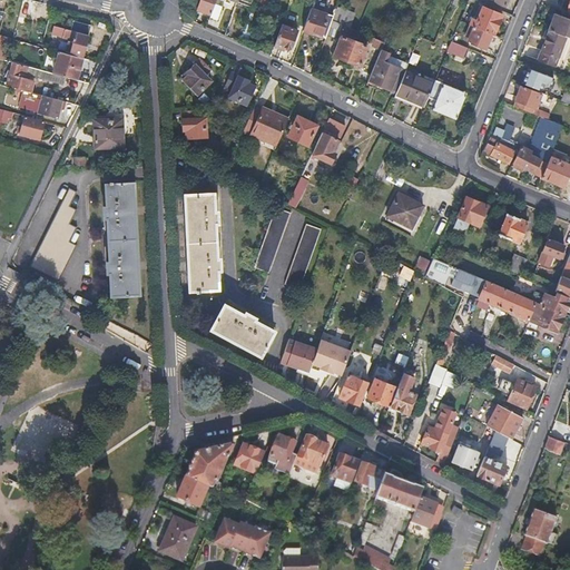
[(199,0),(197,8),(210,12),(215,0),(199,0)]
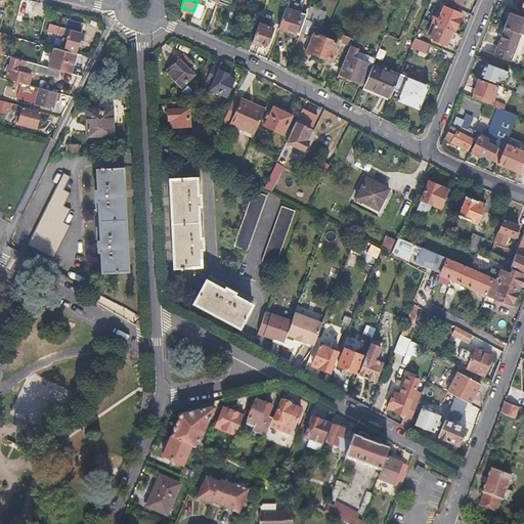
[(437,20),(435,19),(434,23),(436,24),(451,30),(453,31),(461,13),(443,5),(437,20)]
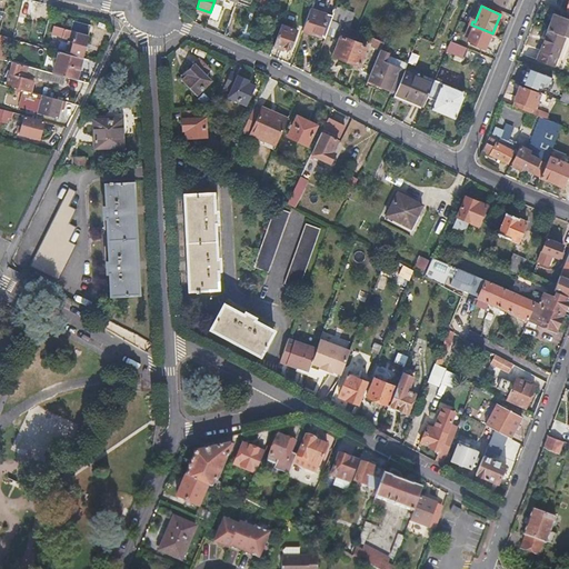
[(323,38),(326,33),(330,19),(332,15),(310,7),(301,30),(310,33),(312,31),(322,35),(323,38)]
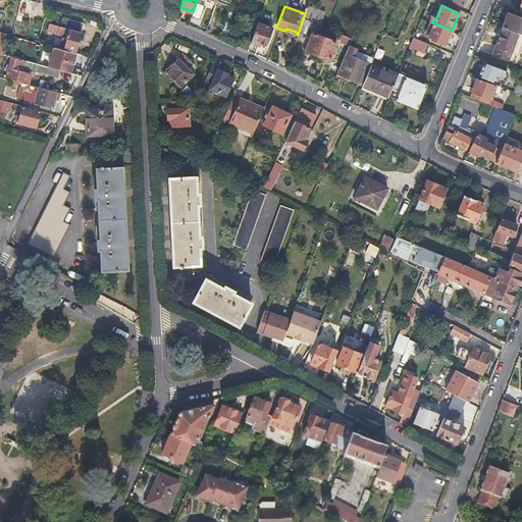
[(303,17),(311,20),(318,23),(322,12),(307,6),(305,13),(303,17)]
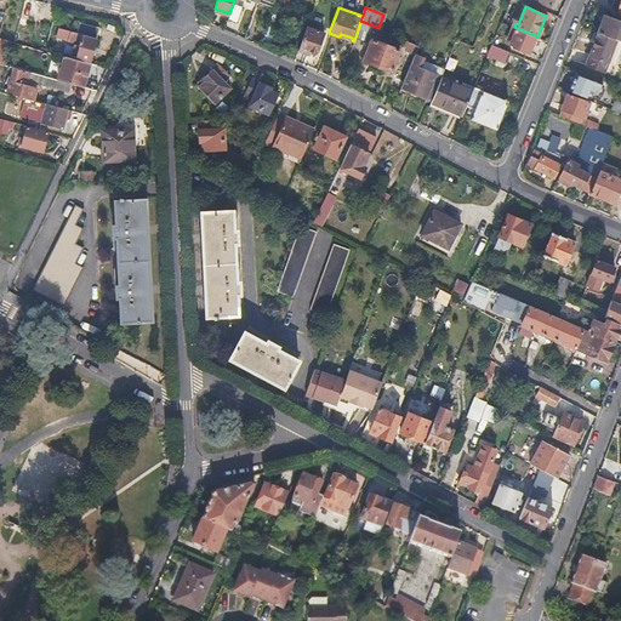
[(620,20),(605,13),(599,33),(617,39),(620,40),(620,20)]
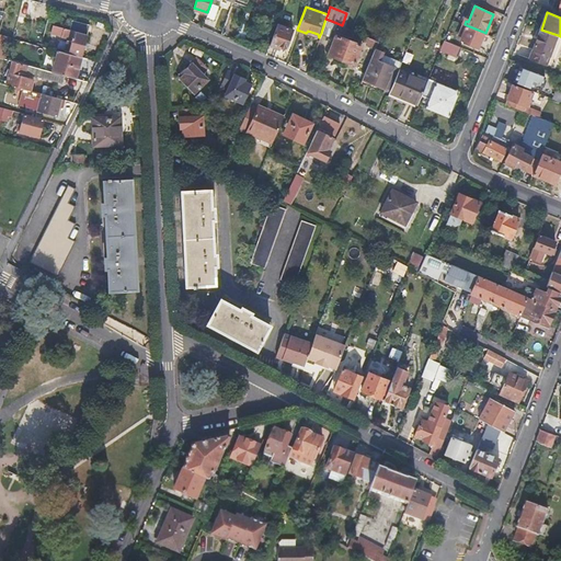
[(325,19),(321,33),(330,36),(334,22),(325,19)]
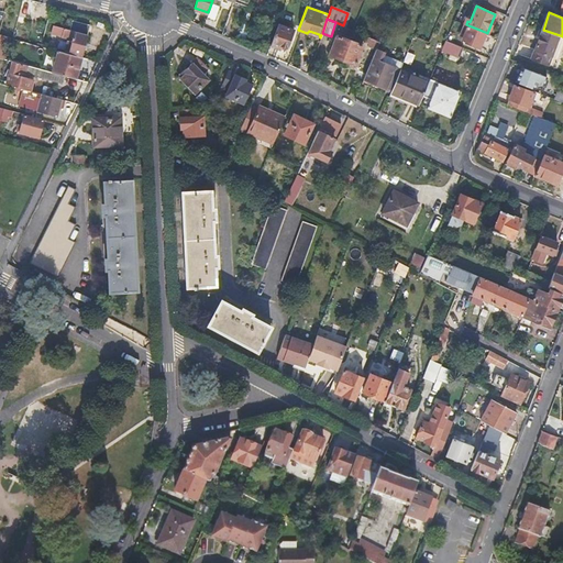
[(67,41),(65,52),(80,56),(89,25),(73,20),(70,30),(53,25),(52,32),(62,35),(62,36),(73,40),(73,42),(67,41)]
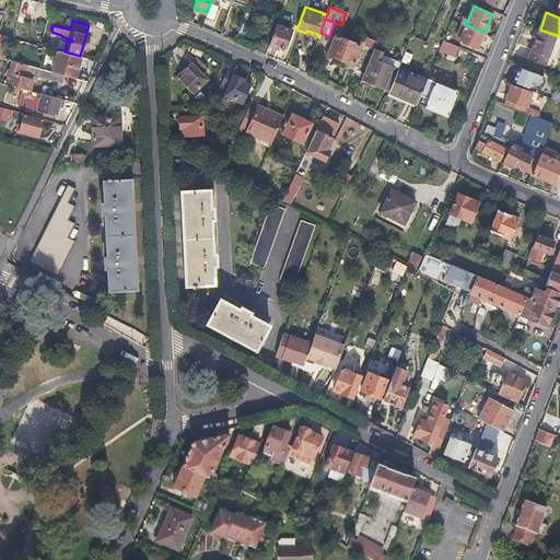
[(442,21),(433,42),(440,45),(448,24),(442,21)]
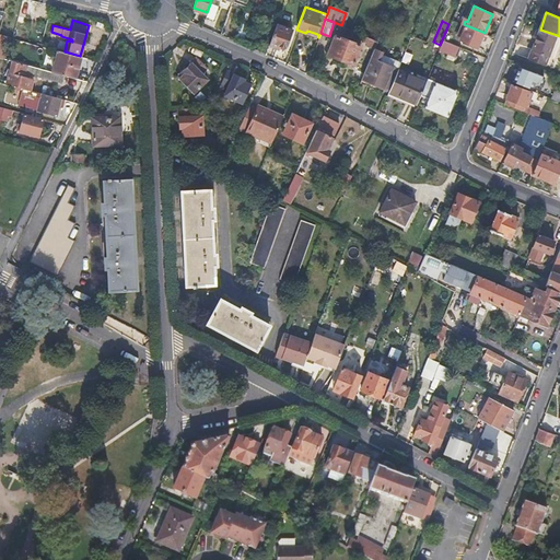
[(277,23),(268,45),(284,50),(292,30),(277,23)]
